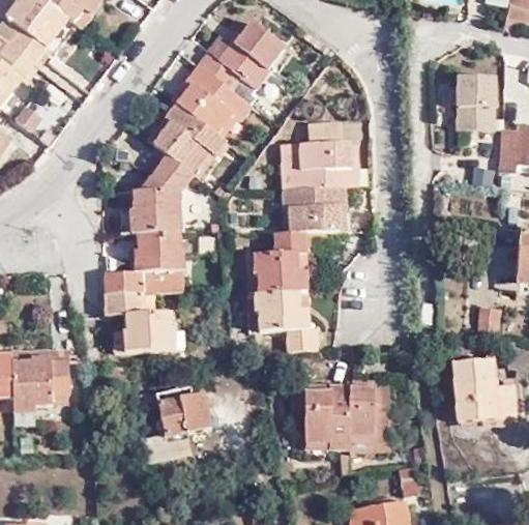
[(0,0),(0,13),(4,18),(16,2),(13,0),(0,0)]
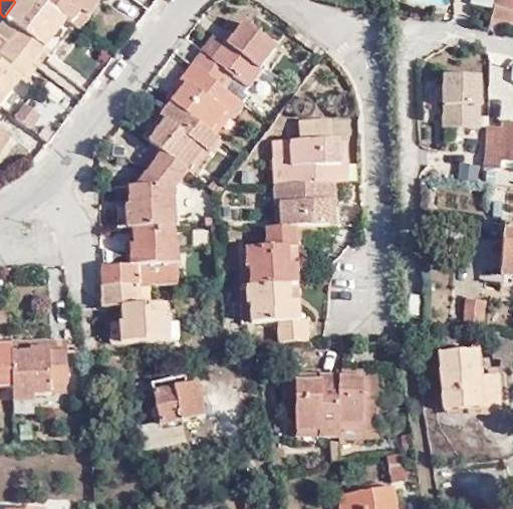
[(15,2),(4,17),(0,22),(0,35),(32,60),(43,45),(36,39),(58,10),(44,0),(13,0),(15,2)]
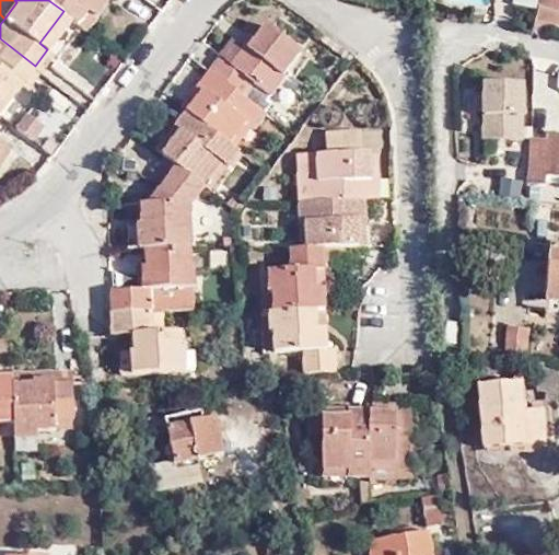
[(48,0),(63,11),(72,18),(78,22),(93,0),(48,0)]
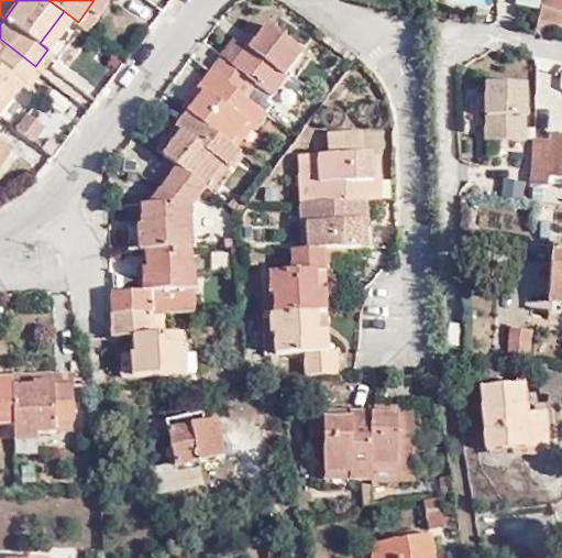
[(94,0),(78,22),(85,28),(106,0),(94,0)]
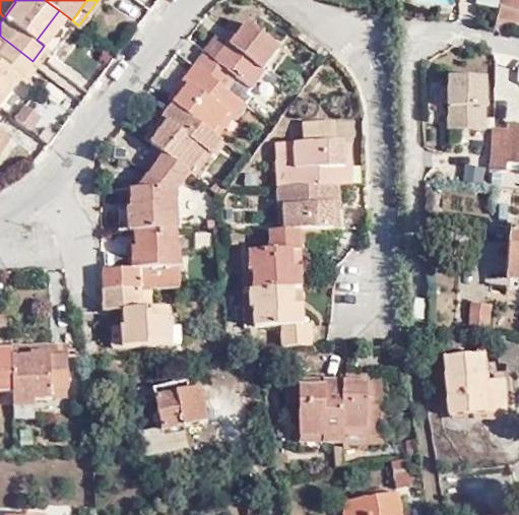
[(500,0),(497,14),(518,19),(518,0),(500,0)]
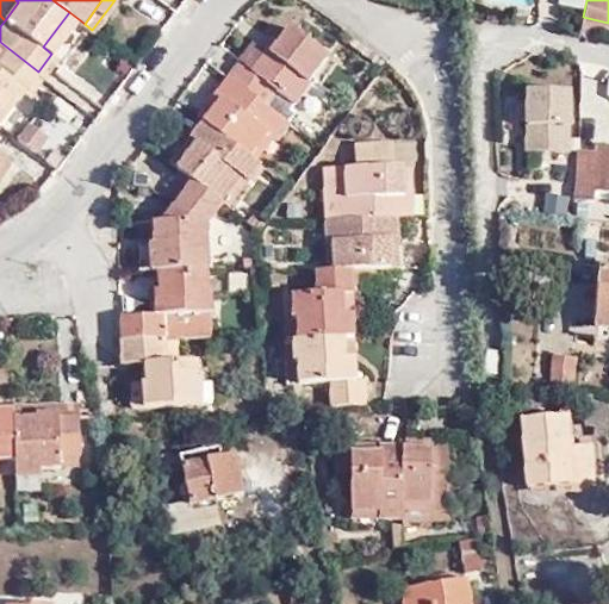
[(79,19),(69,12),(43,47),(51,54),(79,19)]
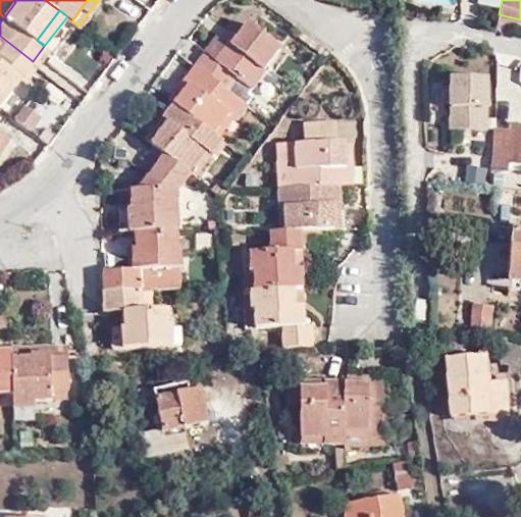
[(204,49),(194,61),(224,85),(235,72),(252,86),(267,66),(264,64),(279,45),(247,18),(238,31),(229,42),(224,38),(224,39),(212,55),(204,49)]
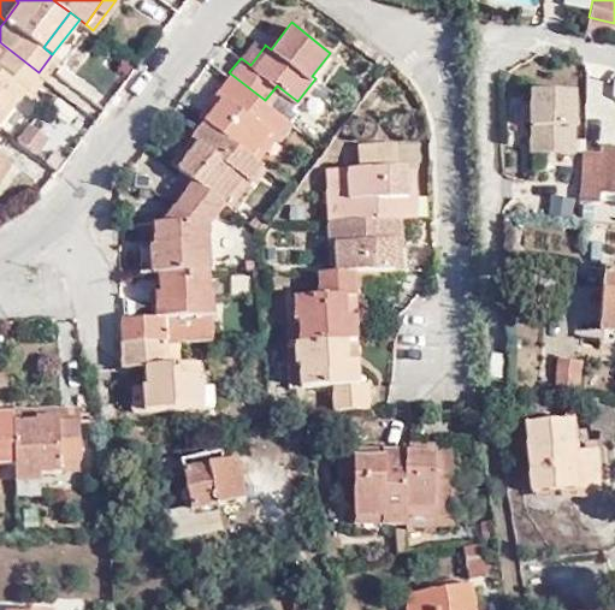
[(271,49),(281,36),(276,31),(265,45),(271,49)]
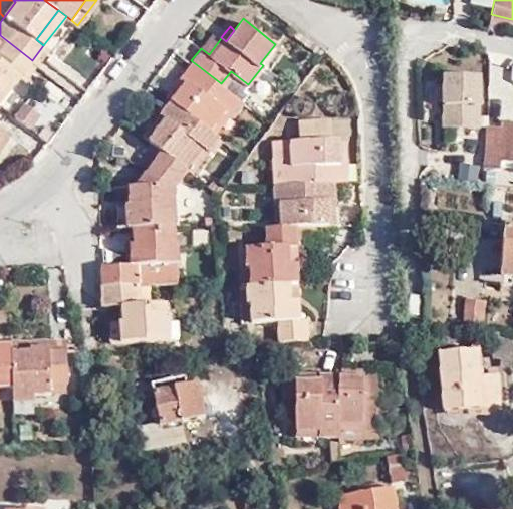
[(213,32),(201,48),(209,54),(221,38),(213,32)]
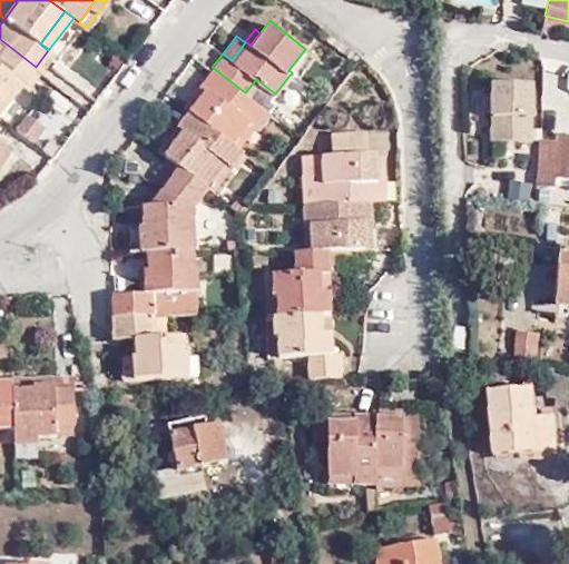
[(0,96),(16,77),(23,82),(36,67),(0,39),(0,96)]
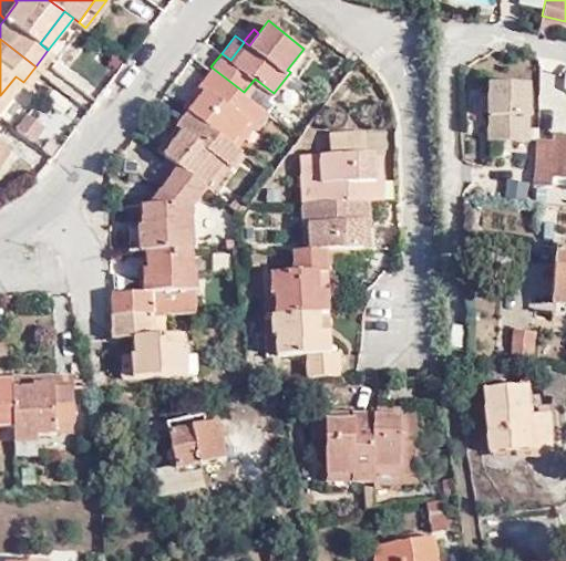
[(211,66),(192,52),(178,70),(197,84),(198,82),(211,66)]
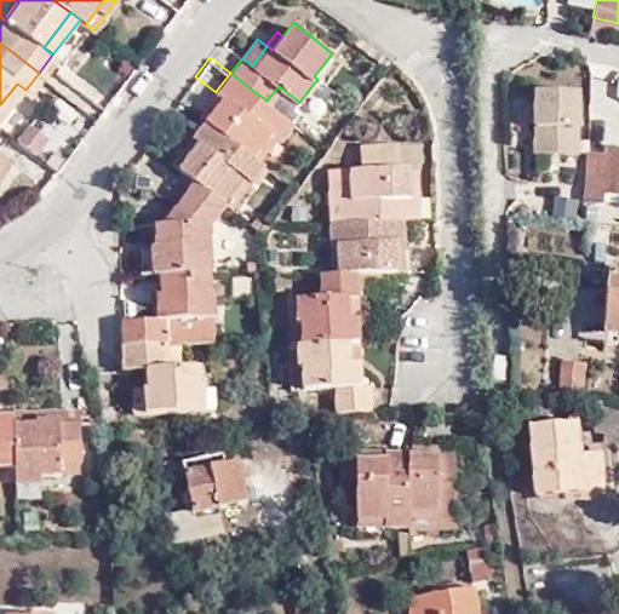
[(276,135),(290,119),(288,118),(267,101),(230,73),(217,90),(223,95),(205,119),(252,155),(271,130),(276,135)]
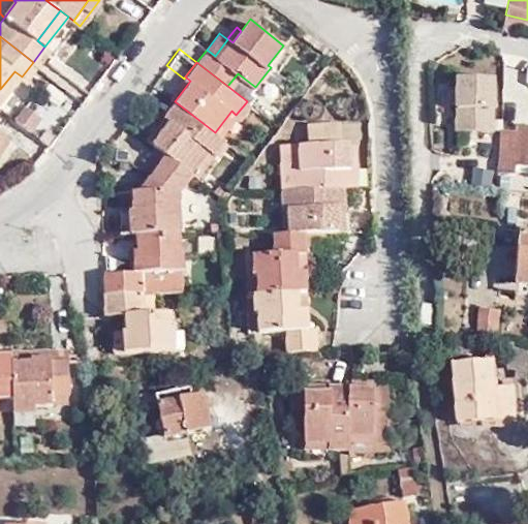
[(0,106),(22,76),(14,71),(0,89),(0,106)]
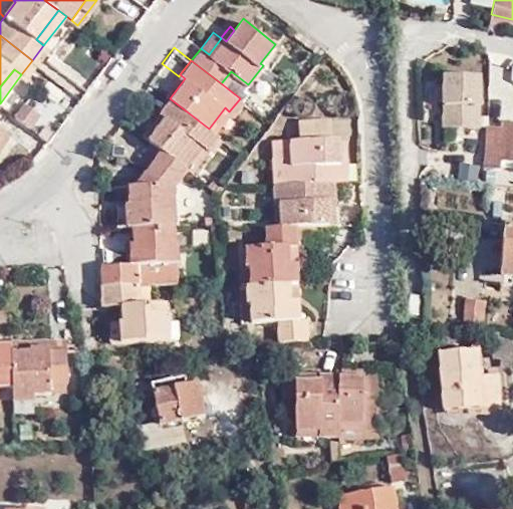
[(221,83),(239,97),(248,84),(231,71),(221,83)]
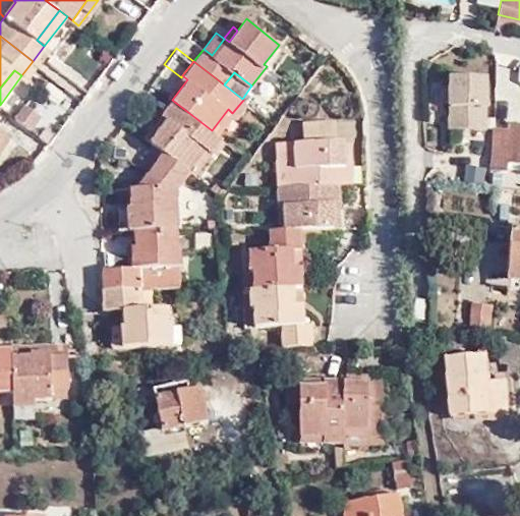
[(485,73),(450,73),(449,125),(484,126),(485,73)]
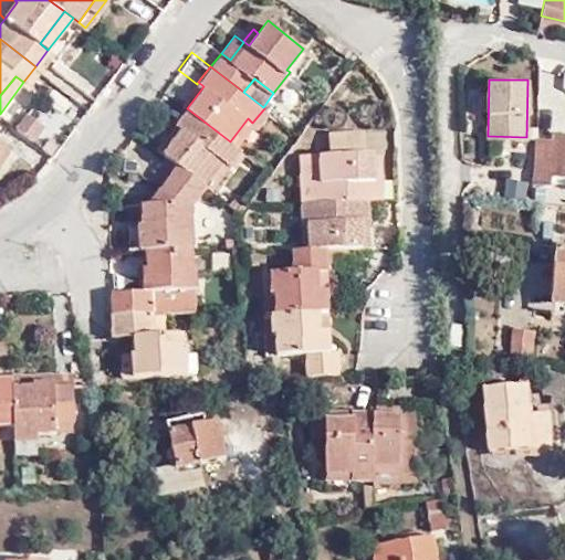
[(197,84),(181,104),(187,108),(203,86),(198,82),(197,84)]
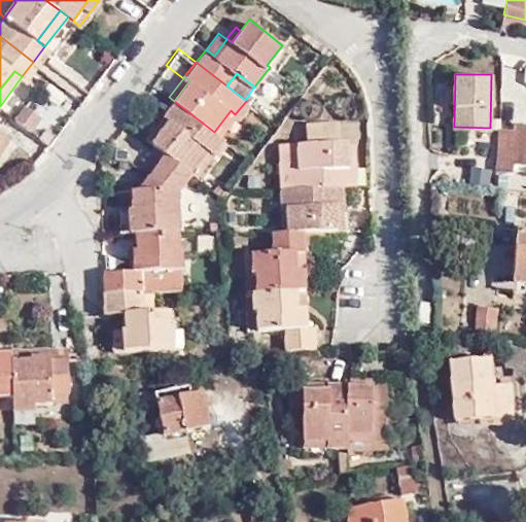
[(169,118),(151,141),(155,144),(165,151),(191,172),(209,148),(213,152),(224,139),(219,136),(214,132),(174,101),(164,114),(169,118)]
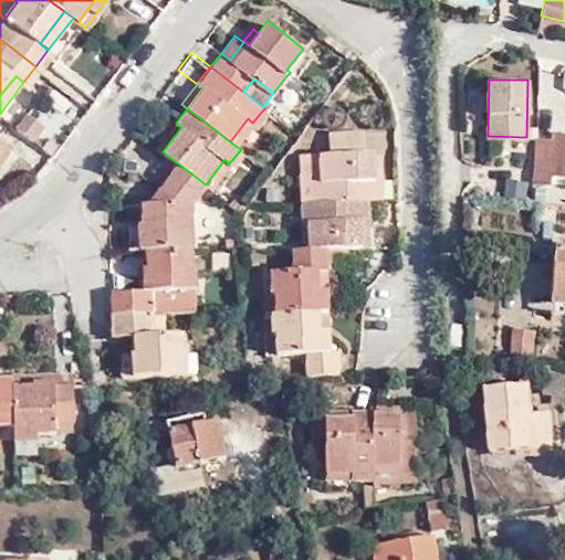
[(31,139),(43,124),(27,112),(16,127),(31,139)]
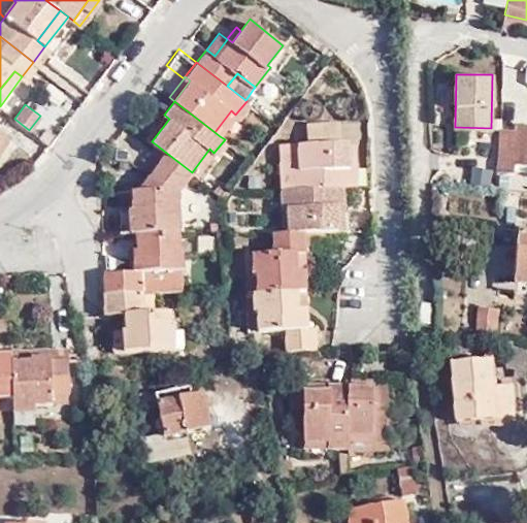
[(4,109),(0,112),(0,124),(17,141),(27,132),(4,109)]
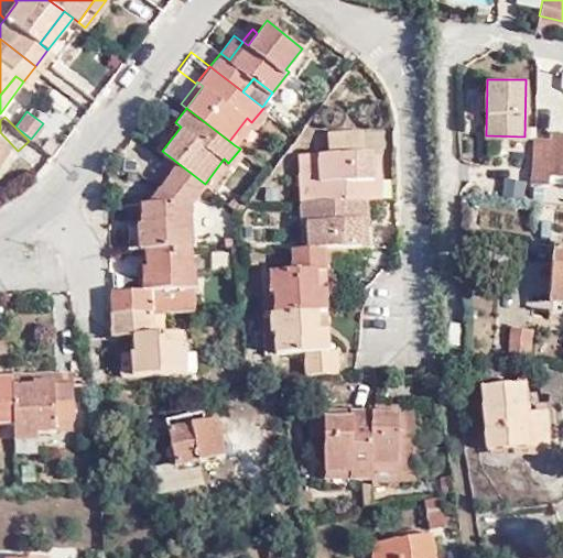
[(229,141),(235,145),(251,122),(247,118),(229,141)]
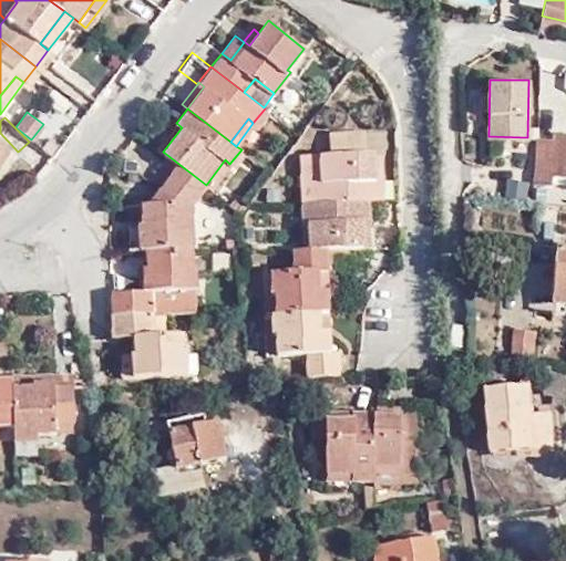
[(176,123),(157,147),(163,152),(182,127),(176,123)]
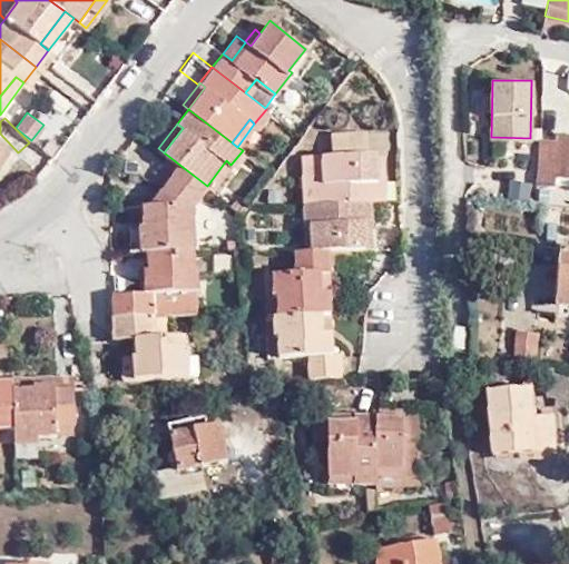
[(330,130),(331,151),(368,150),(366,129),(330,130)]
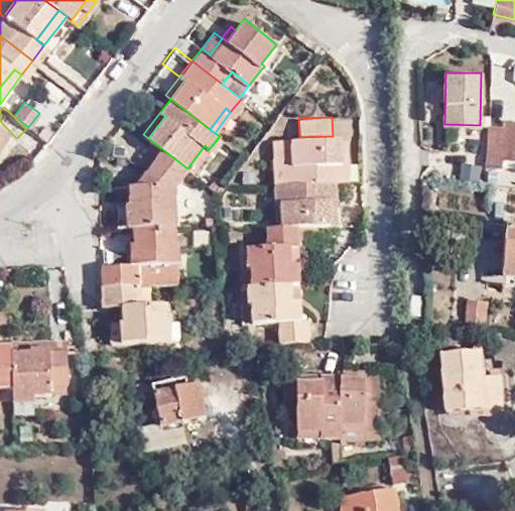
[(504,126),(489,124),(485,164),(500,165),(501,156),(514,157),(514,120),(505,120),(504,126)]
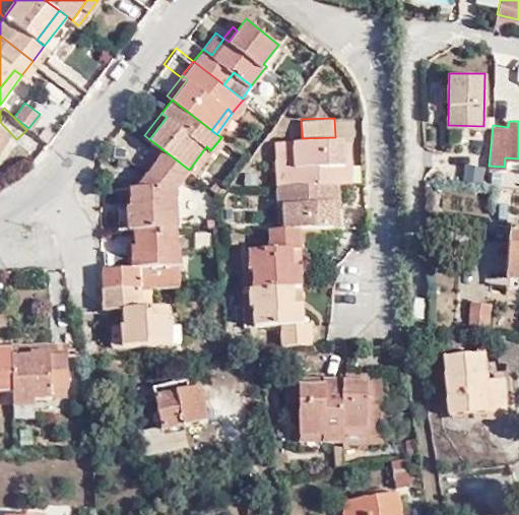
[(0,149),(11,135),(6,131),(0,138),(0,149)]
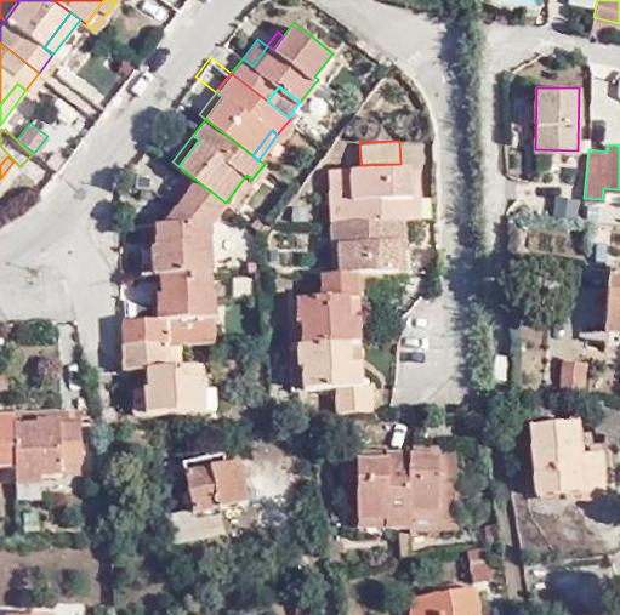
[(404,217),(419,216),(419,193),(411,193),(410,168),(410,164),(400,164),(360,165),(350,166),(351,195),(343,195),(345,218),(404,217)]
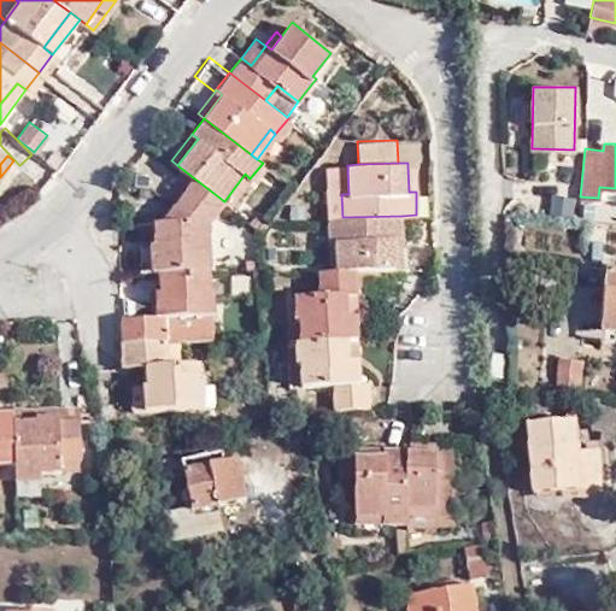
[(347,165),(327,165),(328,218),(342,217),(341,194),(348,194),(347,165)]
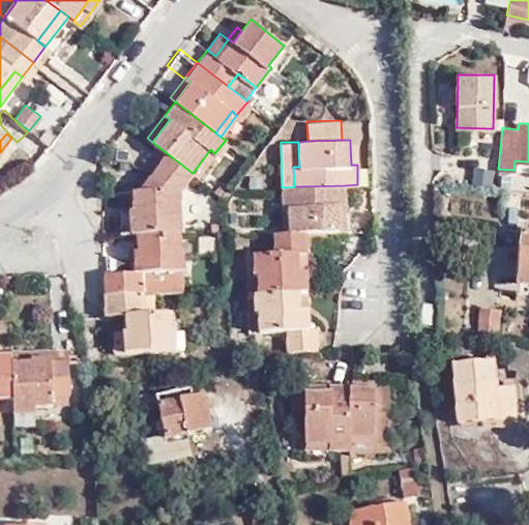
[(166,152),(156,145),(143,163),(152,171),(166,152)]
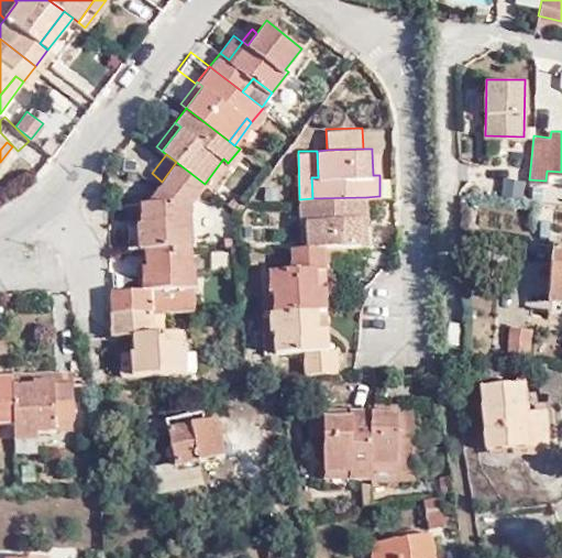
[(223,159),(205,184),(210,187),(228,163),(223,159)]
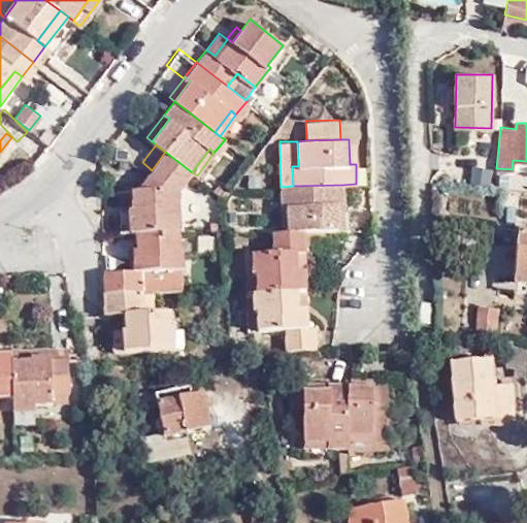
[(135,231),(179,230),(178,191),(192,172),(165,152),(152,170),(138,188),(131,189),(132,207),(128,207),(129,231),(135,231)]
